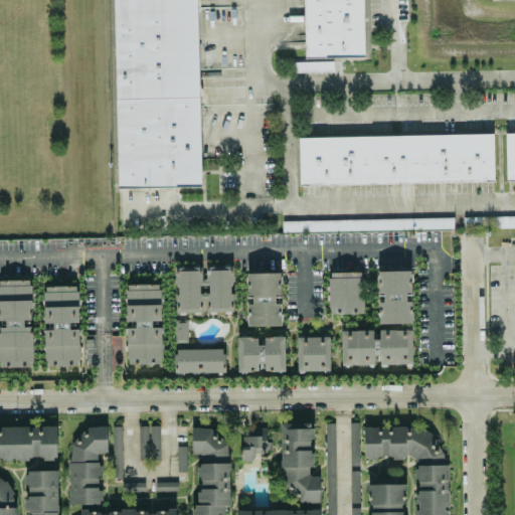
[(113,0),(115,98),(200,95),(198,0),(113,0)]
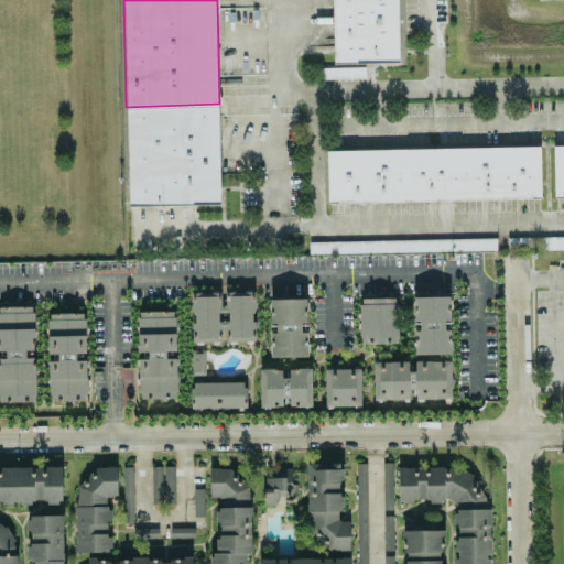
[(332,0),(333,61),(399,60),(397,0),(332,0)]
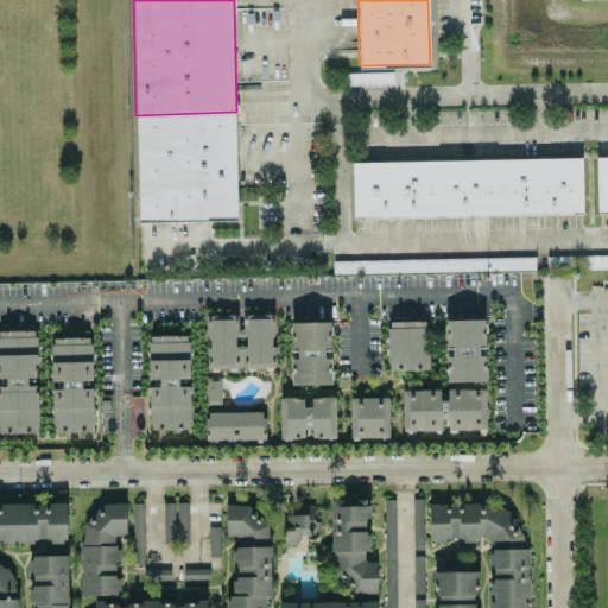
[(393,71),(349,73),(350,84),(393,83),(393,71)]
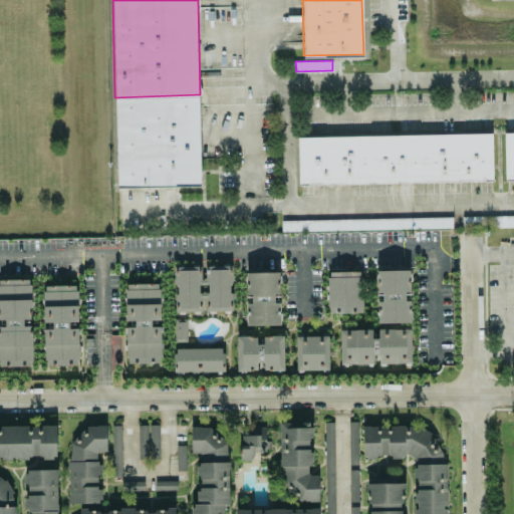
[(114,97),(116,186),(202,185),(200,94),(114,97)]
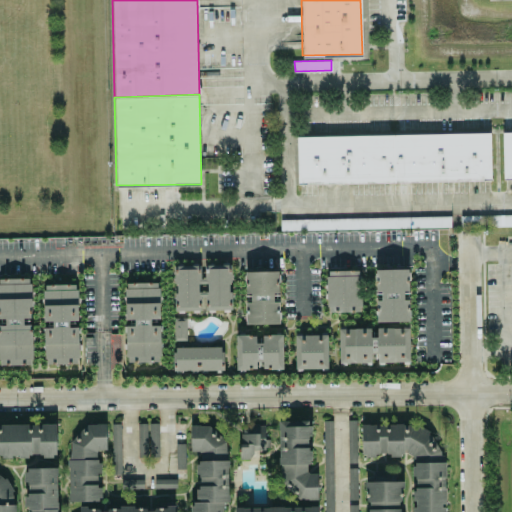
[(511,130),(503,131),(503,178),(511,177),(511,130)]
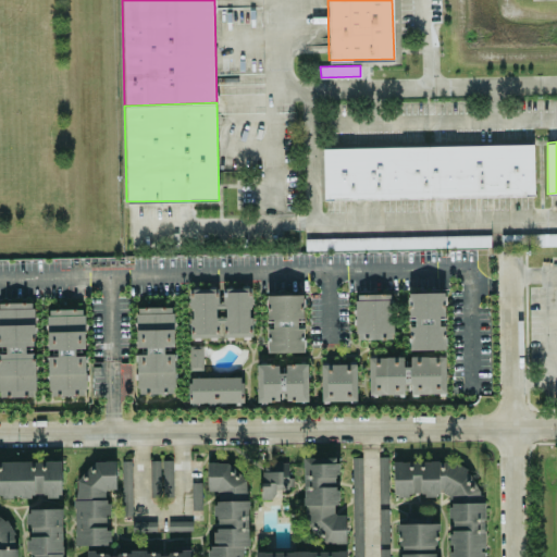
[(323,148),(324,199),(535,195),(534,144),(323,148)]
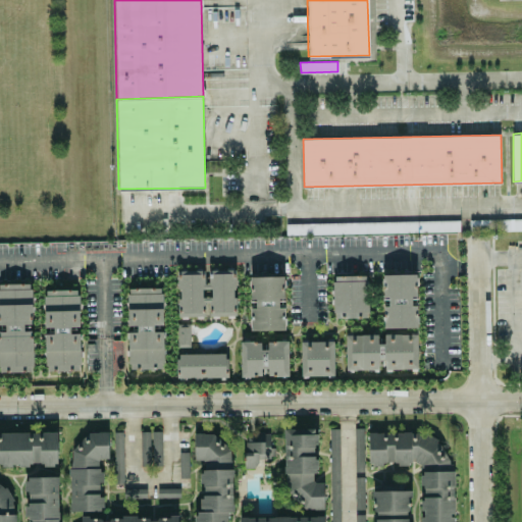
[(521,217),(470,218),(470,229),(521,228),(521,217)]
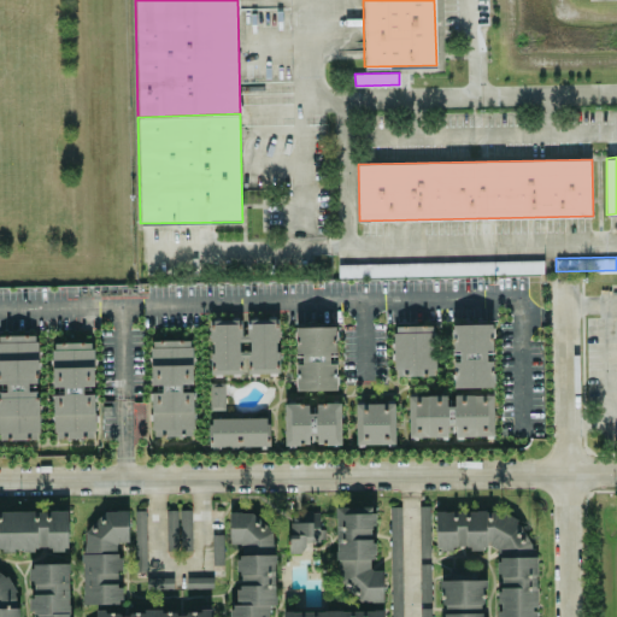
[(544,259),(339,264),(339,276),(544,272),(544,259)]
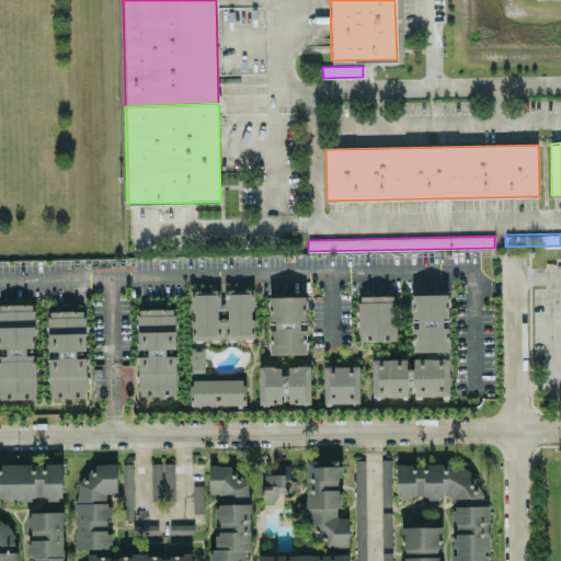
[(192,339),(253,338),(252,290),(192,292),(192,339)]
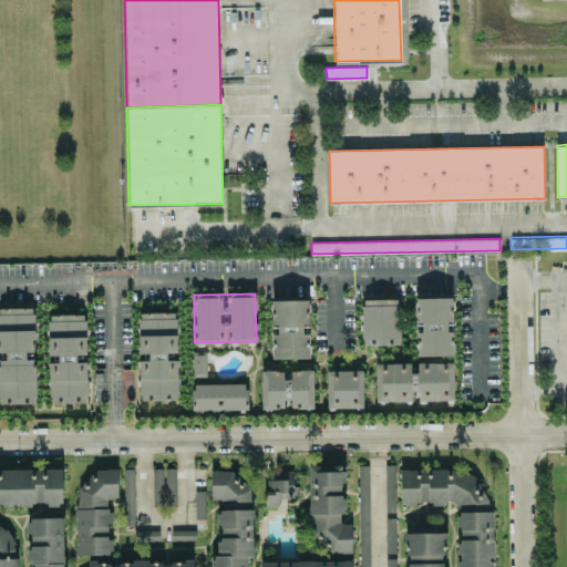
[(451,296),(415,297),(416,356),(454,354),(453,330),(452,330),(451,296)]
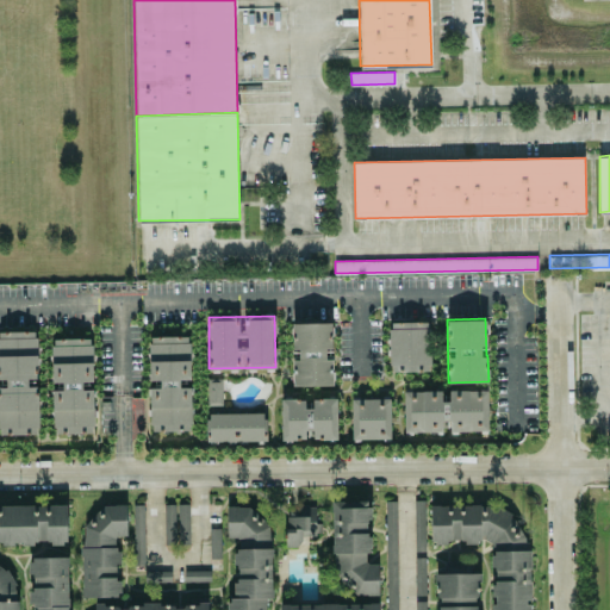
[(430,321),(390,322),(390,371),(430,371),(430,321)]
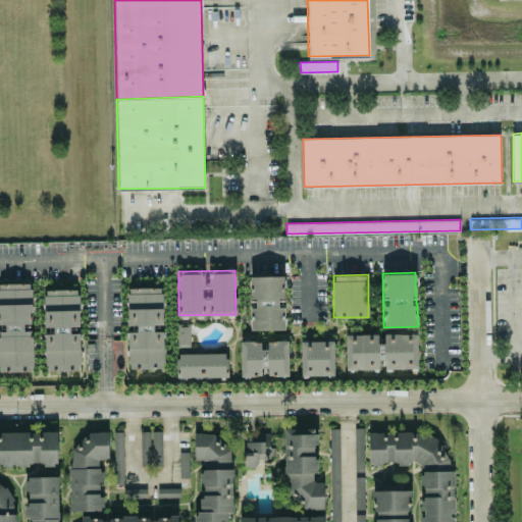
[(250,276),(251,329),(285,329),(283,275),(250,276)]
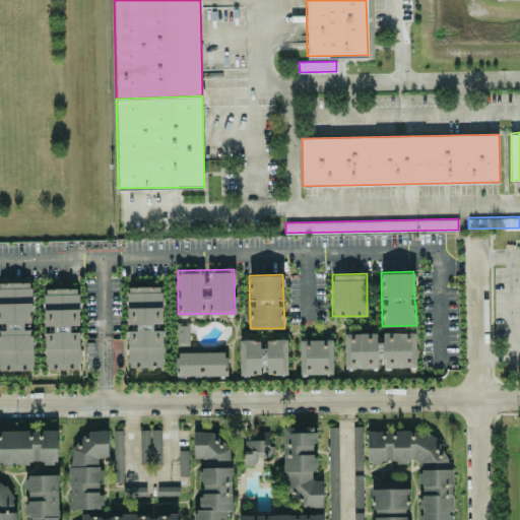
[(0,369),(33,370),(33,280),(0,280),(0,369)]
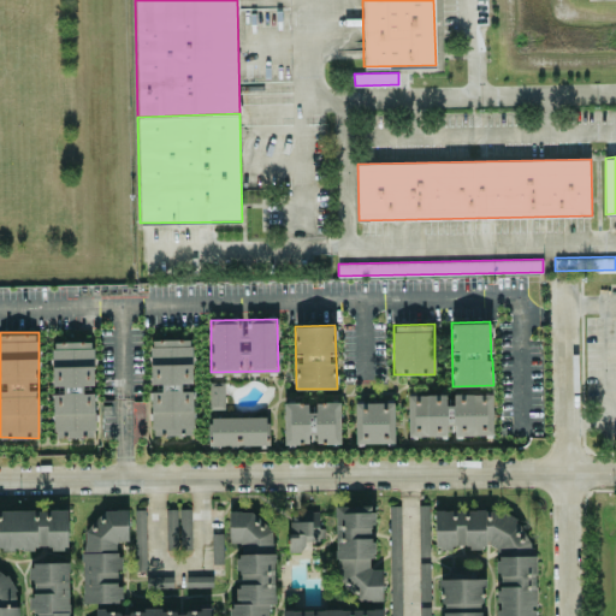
[(194,434),(193,390),(183,390),(183,383),(193,383),(191,338),(150,338),(152,434),(194,434)]
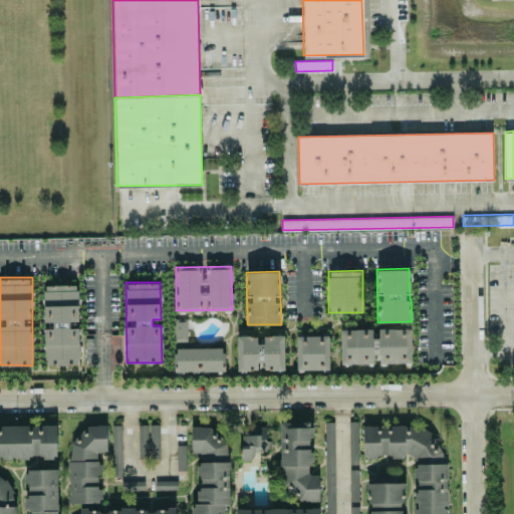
[(44,327),(45,364),(80,364),(79,324),(78,284),(43,284),(44,321),(52,321),(52,327),(44,327)]
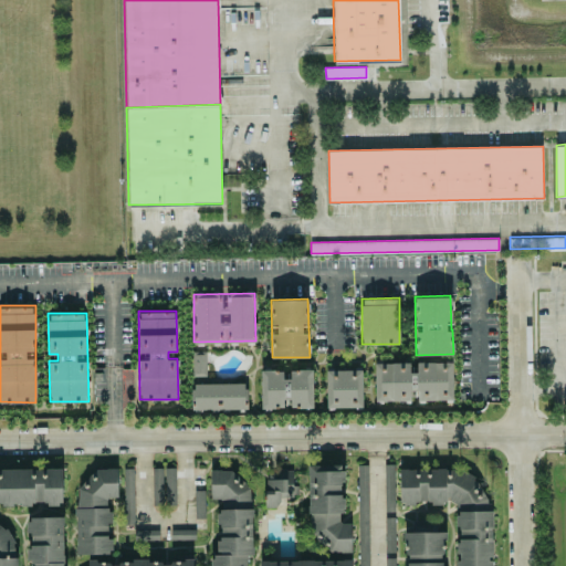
[(206,375),(206,353),(192,353),(192,375),(206,375)]
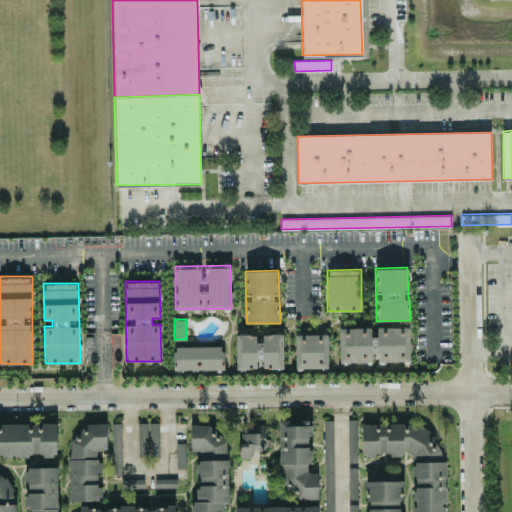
[(409,361),(409,326),(377,326),(377,336),(370,336),(370,327),(339,326),(339,361),(371,362),(371,353),(378,353),(378,361),(409,361)]
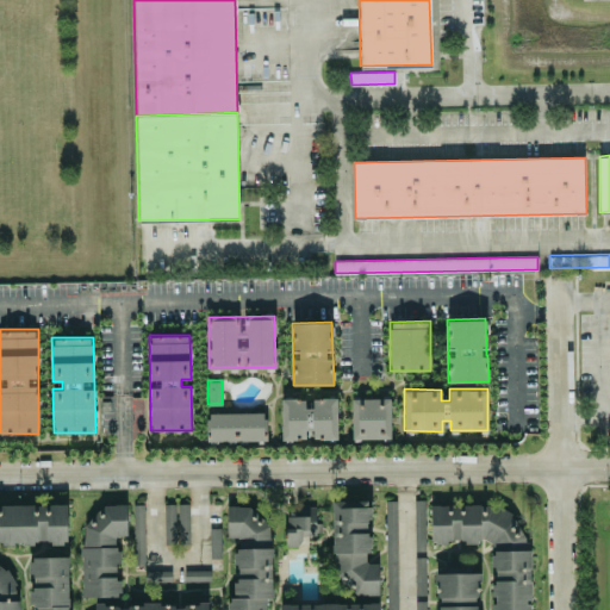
[(281,398),(281,439),(337,437),(337,397),(281,398)]
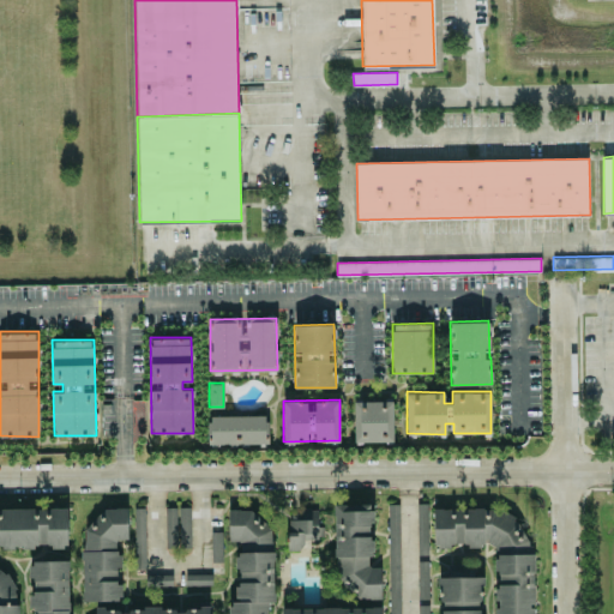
[(354,399),(354,441),(393,440),(392,399),(354,399)]
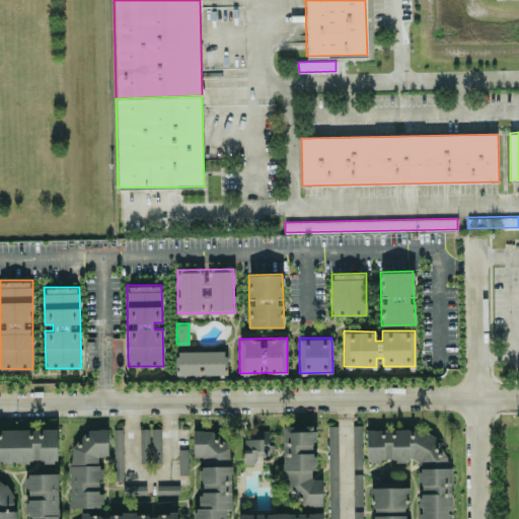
[(175,375),(226,374),(226,350),(175,351),(175,375)]
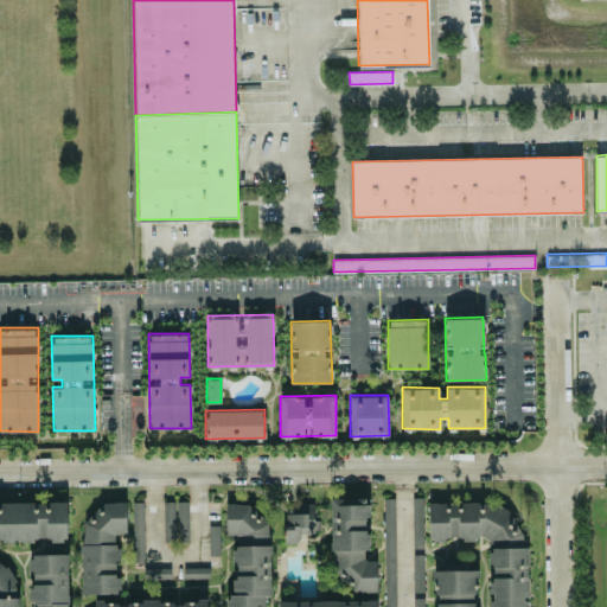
[(413,547),(423,547),(422,497),(411,497),(413,547)]
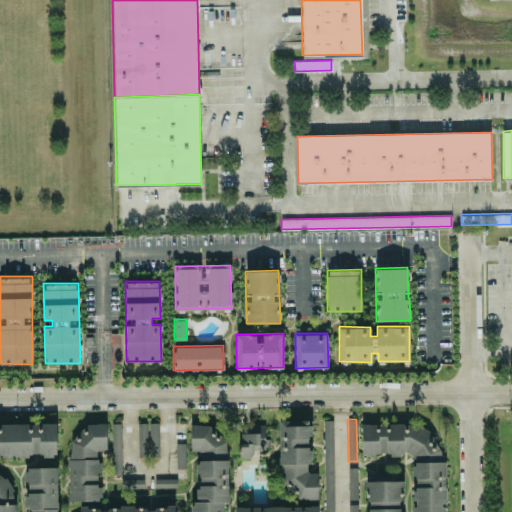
[(318,497),(318,472),(307,472),(307,461),(311,461),(310,421),(279,421),(279,482),(287,482),(287,497),(318,497)]
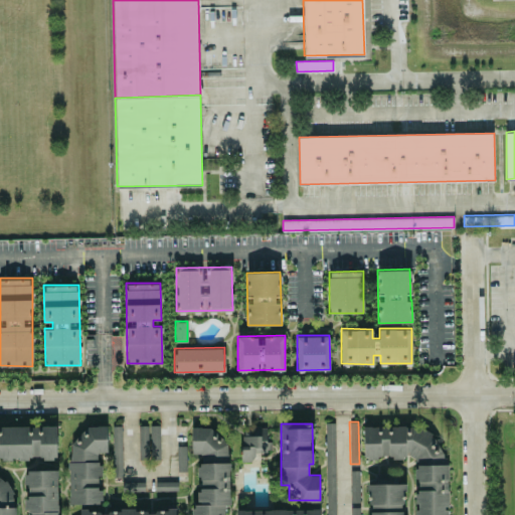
[(0,425),(0,458),(57,458),(56,424),(0,425)]
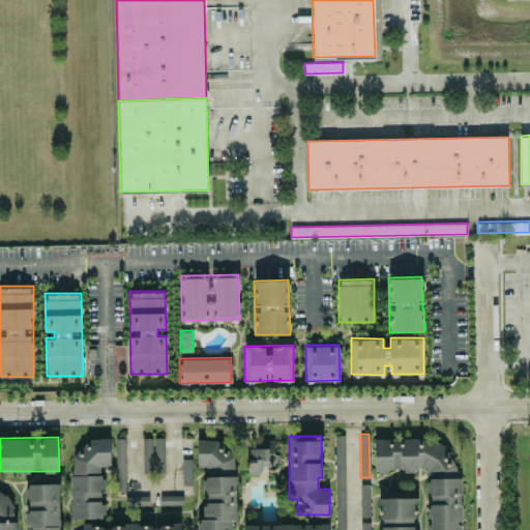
[(165,471),(164,437),(142,437),(143,472),(165,471)]
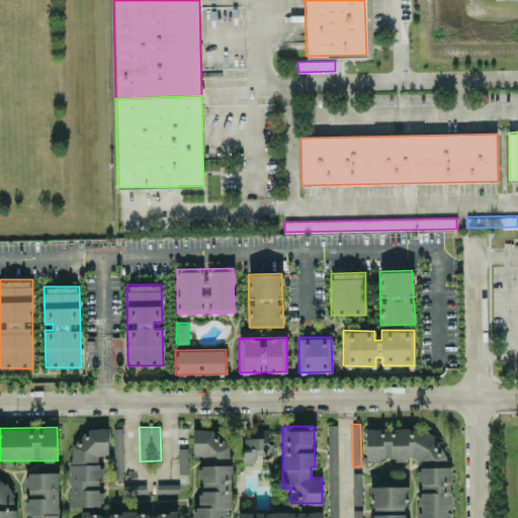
[(70,506),(101,506),(101,477),(104,477),(104,469),(113,469),(113,479),(122,479),(122,430),(109,430),(109,428),(84,428),(84,442),(70,442),(70,506)]
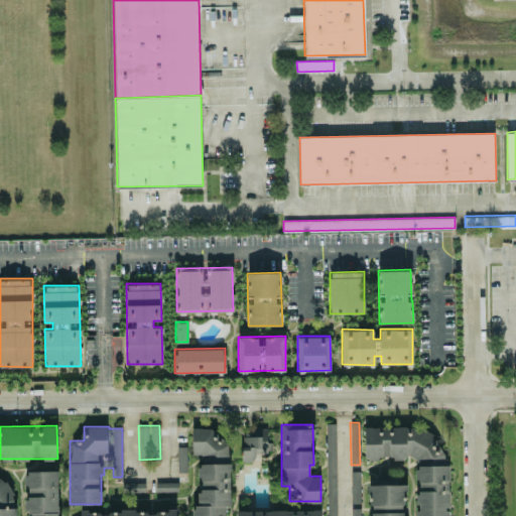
[(242,460),(254,461),(254,454),(267,454),(268,426),(253,426),(252,435),(242,435),(242,460)]
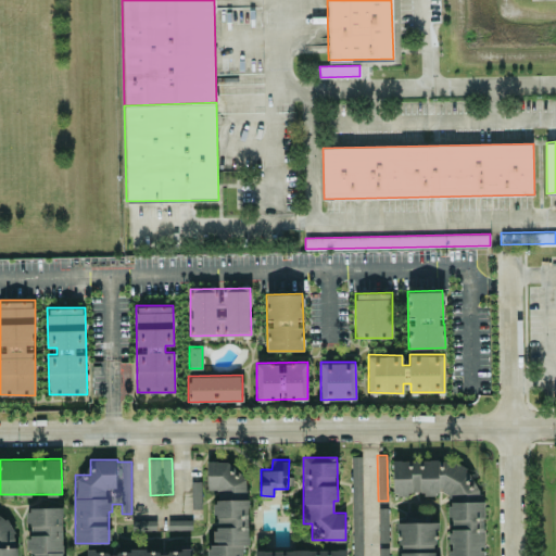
[(393,460),(393,493),(424,493),(449,493),(449,516),(450,516),(449,555),(481,555),(482,545),(480,545),(479,459),(393,460)]
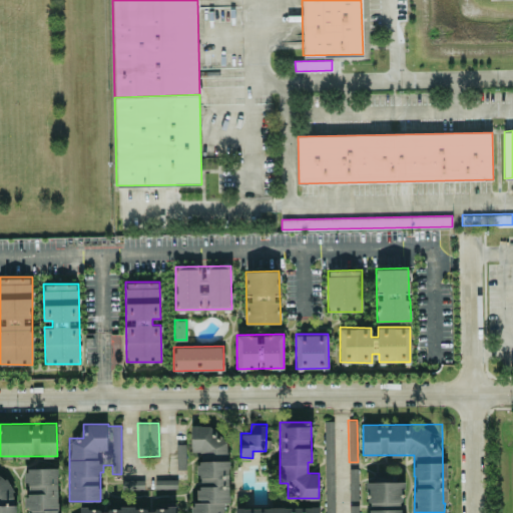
[(223,512),(224,502),(228,502),(227,427),(190,427),(191,452),(197,452),(198,503),(191,503),(190,512),(223,512)]
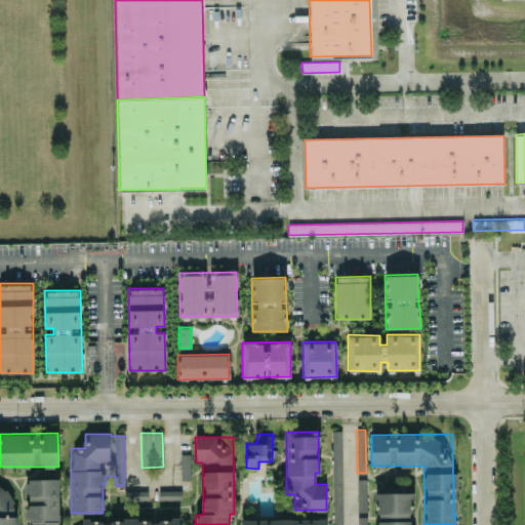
[(191,479),(190,453),(180,453),(180,480),(191,479)]
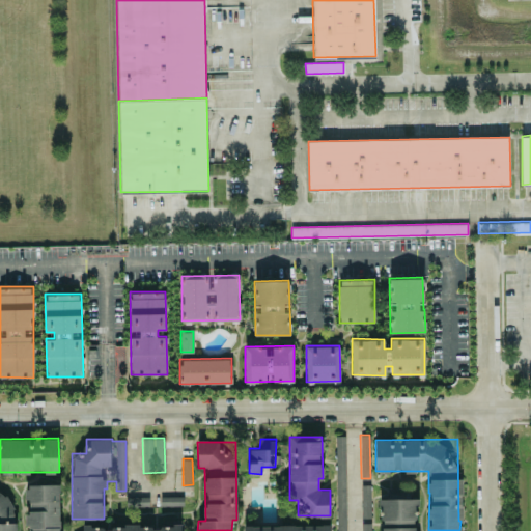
[(60,530),(60,484),(27,484),(27,512),(25,512),(25,525),(29,525),(29,530),(60,530)]
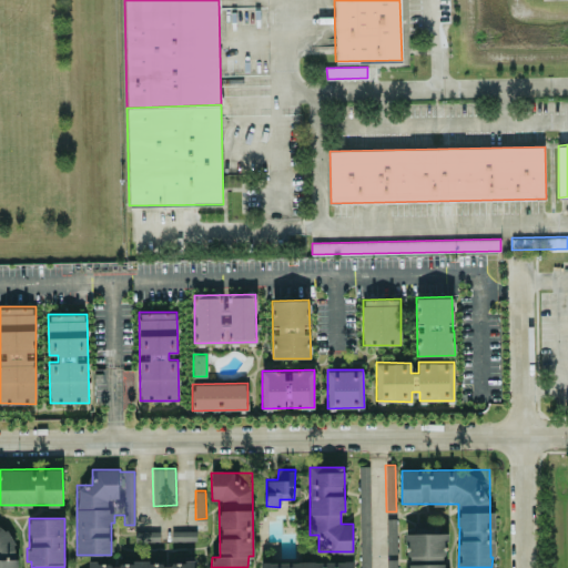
[(386,518),(387,553),(397,553),(396,518),(386,518)]
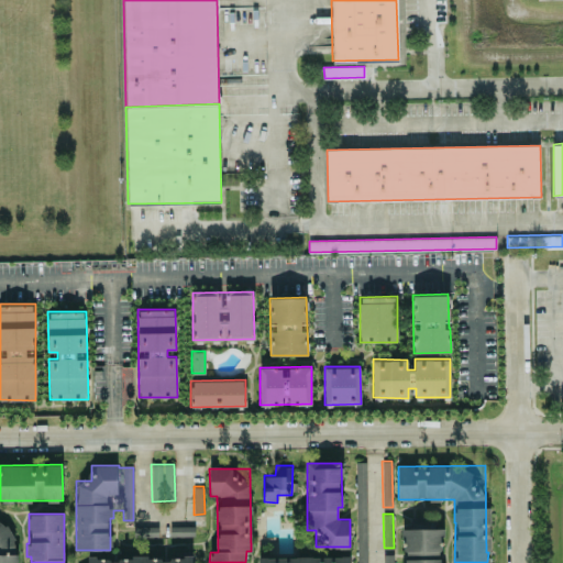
[(0,562),(17,562),(17,516),(0,515),(0,562)]
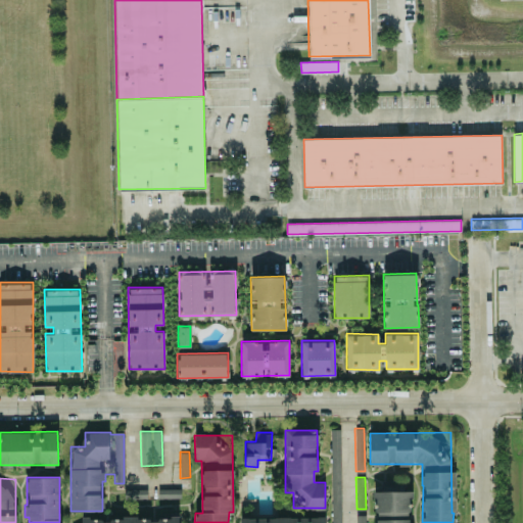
[(411,522),(411,490),(374,490),(374,522),(411,522)]
